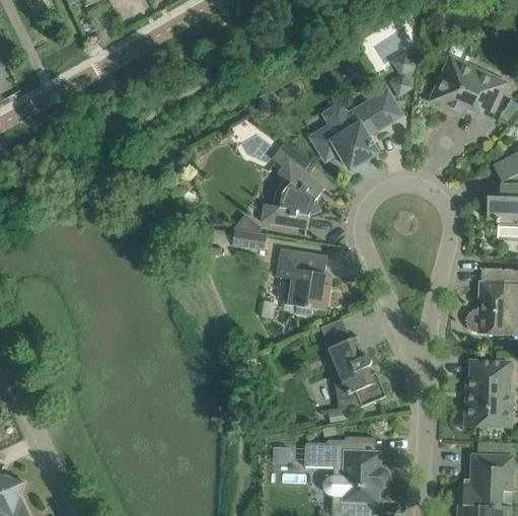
[(399,73),(388,80),(397,95),(413,85),(416,65),(407,50),(390,59),(399,73)]
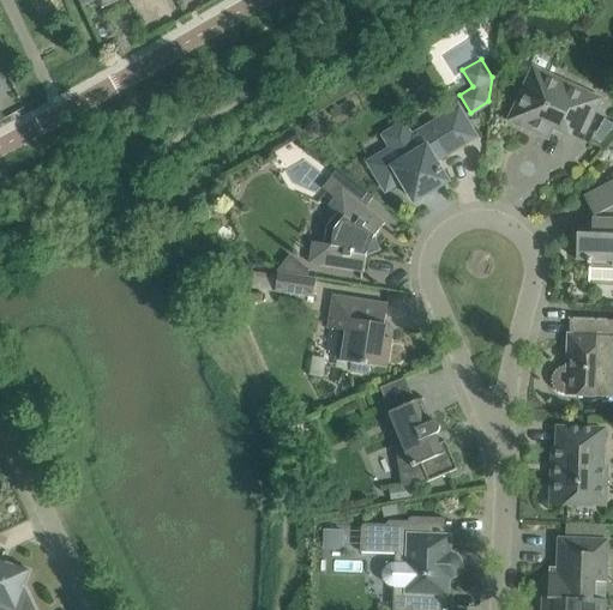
[(580,137),(590,115),(598,97),(533,67),(520,95),(510,118),(547,134),(553,124),(580,137)]
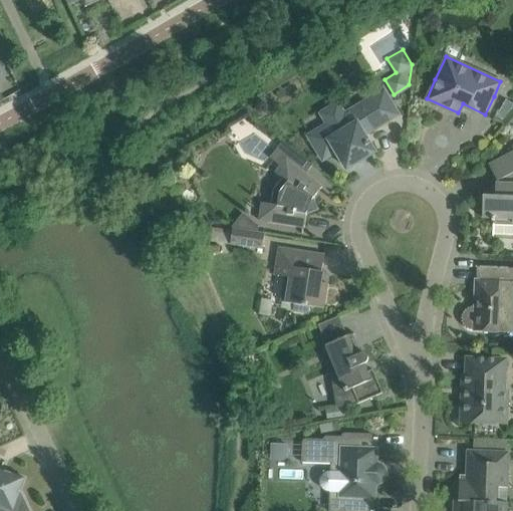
[(309,134),(322,157),(335,149),(346,166),(373,150),(363,133),(397,112),(382,89),(343,112),(337,101),(321,111),(327,122),(309,134)]
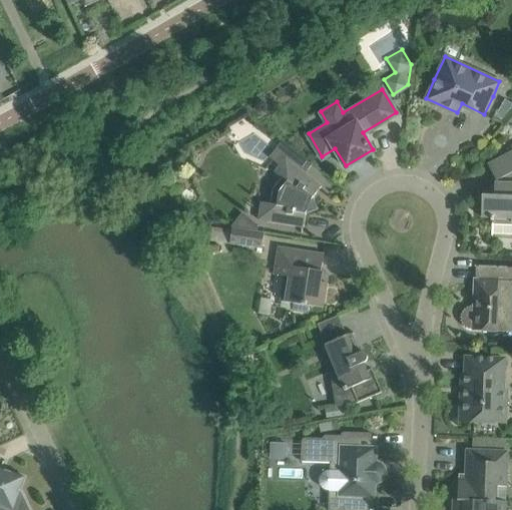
[(511,231),(511,148),(504,153),(511,168),(495,177),(496,178),(496,180),(494,180),(494,193),(482,192),(481,214),(490,215),(490,217),(491,217),(491,230),(511,231)]
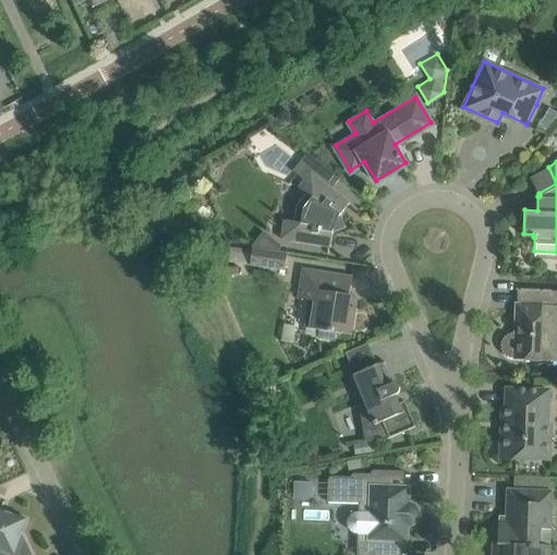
[(339,213),(349,201),(311,170),(299,185),(306,192),(297,204),(294,219),(283,218),(280,237),(329,244),(331,230),(344,225),(339,213)]
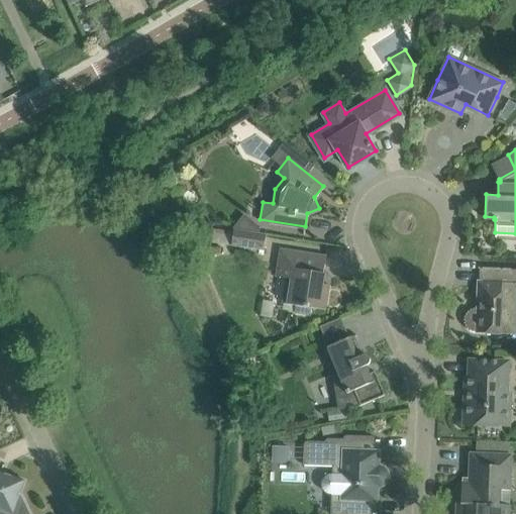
[(232,227),(259,230),(260,225),(243,213),(232,225),(232,227)]
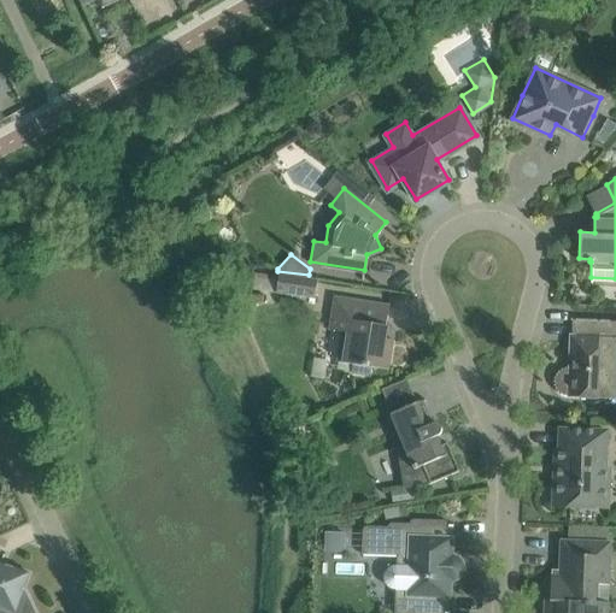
[(257,270),(232,265),(229,278),(247,282),(247,281),(256,282),(257,270)]
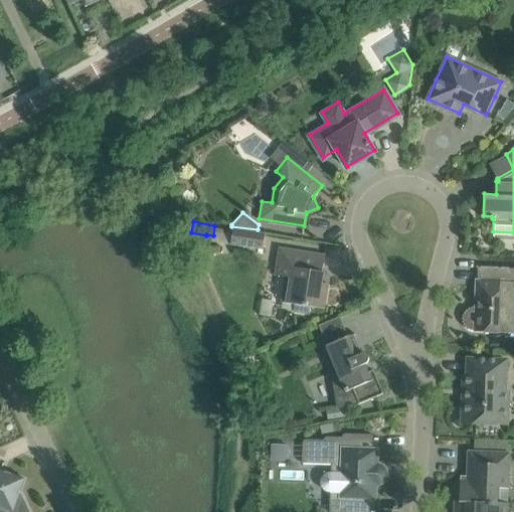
[(266,230),(258,229),(231,226),(229,242),(264,247),(266,230)]
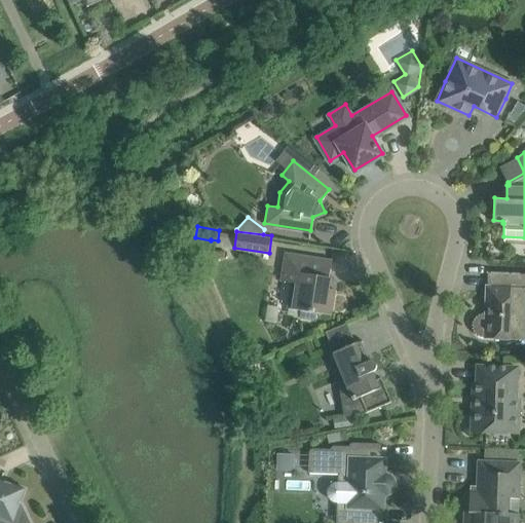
[(331,313),(335,288),(329,287),(330,276),(329,275),(331,259),(285,252),(280,279),(292,281),(288,306),(300,309),(299,315),(315,318),(316,311),(331,313)]
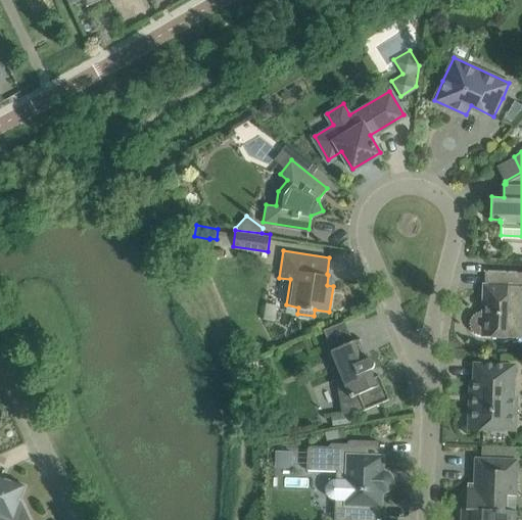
[(521,270),(508,270),(487,269),(487,283),(483,282),(482,300),(486,301),(486,310),(481,310),(479,310),(478,310),(476,311),(474,312),(473,313),(472,314),(471,316),(470,318),(469,320),(469,322),(469,324),(470,326),(470,327),(471,329),(473,331),(474,332),(475,333),(478,334),(480,335),(521,336),(521,270)]
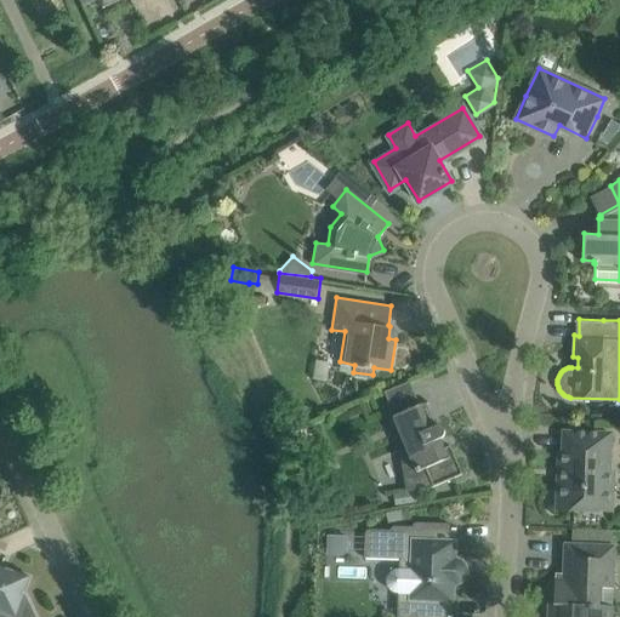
[(425,400),(416,404),(411,393),(382,405),(390,421),(394,418),(409,452),(400,456),(407,489),(432,485),(462,472),(450,443),(443,446),(439,436),(441,436),(442,435),(443,434),(443,433),(443,432),(443,429),(443,428),(442,428),(442,427),(441,426),(439,426),(439,424),(438,424),(436,424),(425,400)]
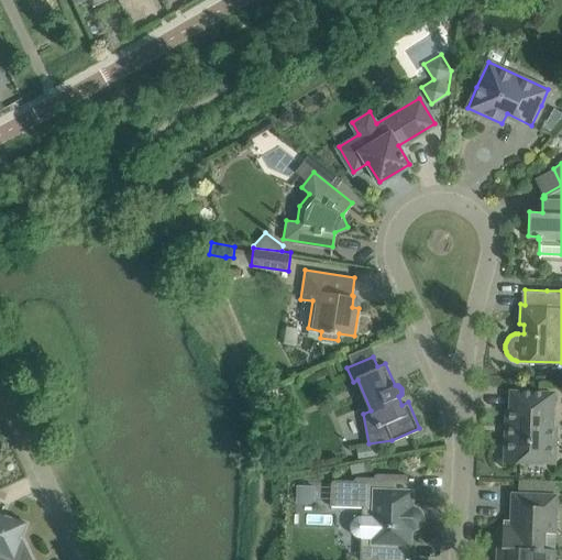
[(553,392),(532,391),(510,391),(510,408),(507,408),(505,460),(553,462),(554,426),(551,426),(553,392)]
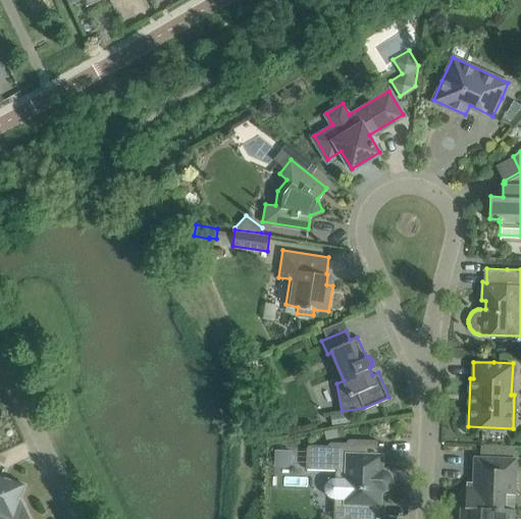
[(263,378),(268,373),(266,366),(258,365),(254,370),(256,378),(263,378)]
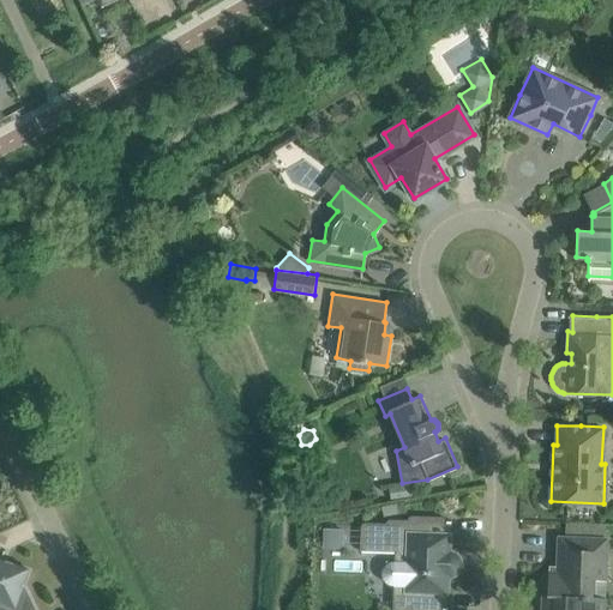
[(409,483),(389,487),(390,497),(412,494),(409,483)]
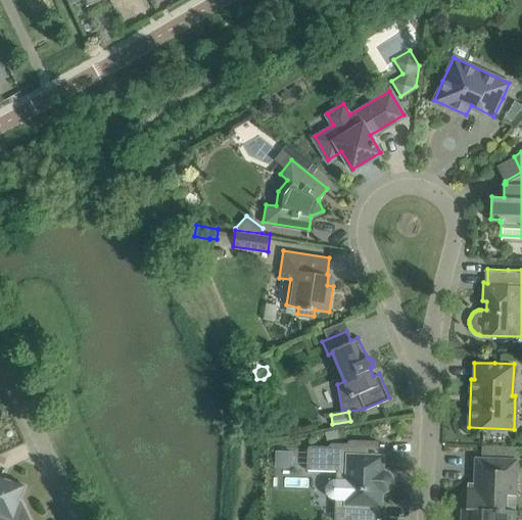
[(375,439),(358,438),(347,438),(347,442),(329,441),(328,445),(307,444),(306,468),(336,470),(335,477),(333,478),(331,478),(329,479),(327,480),(326,482),(325,484),(324,486),(324,489),(324,490),(324,491),(324,493),(325,494),(327,497),(328,499),(330,500),(332,500),(334,501),(334,517),(334,518),(334,519),(335,519),(375,519),(376,519),(376,505),(381,505),(382,490),(383,490),(385,490),(386,489),(388,488),(390,487),(391,485),(392,484),(393,482),(393,480),(393,478),(393,477),(392,475),(391,473),(389,471),(387,470),(385,469),(383,469),(383,454),(378,454),(378,442),(378,441),(377,440),(375,439)]
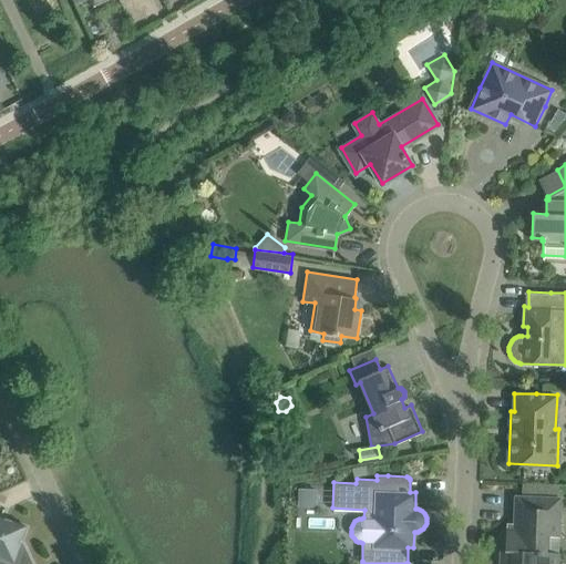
[(561,496),(537,495),(515,495),(514,533),(506,532),(505,550),(501,550),(500,563),(557,563),(558,552),(545,551),(546,535),(559,535),(561,496)]
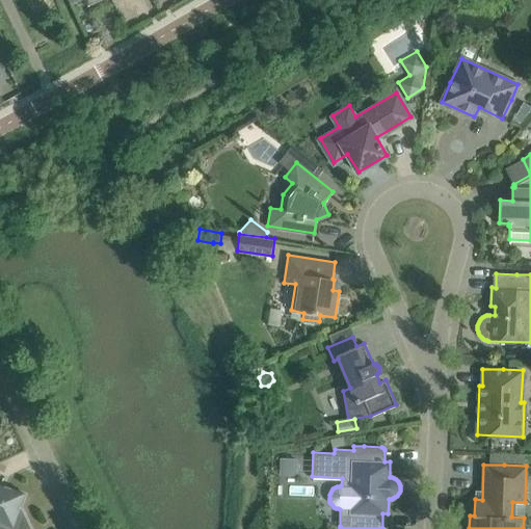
[(24,493),(0,483),(0,528),(31,528),(22,509),(19,508),(24,493)]
